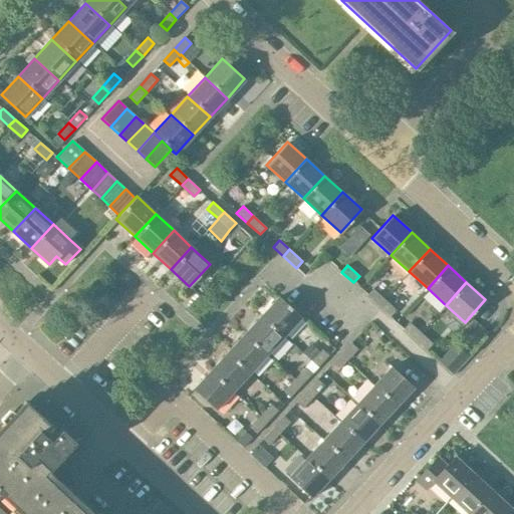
[(377,305),(383,299),(373,289),(367,295),(377,305)]
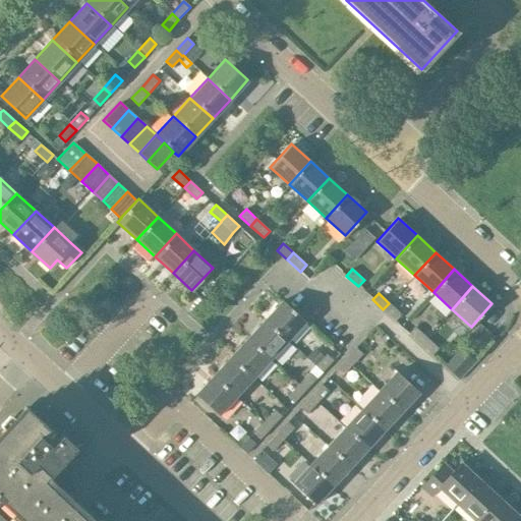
[(265,319),(288,341),(305,322),(282,300),(265,319)]
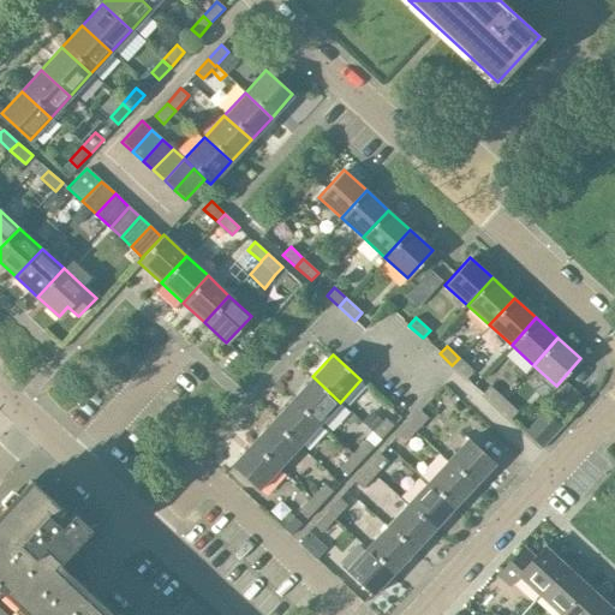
[(473,371),(459,358),(452,365),(466,378),(473,371)]
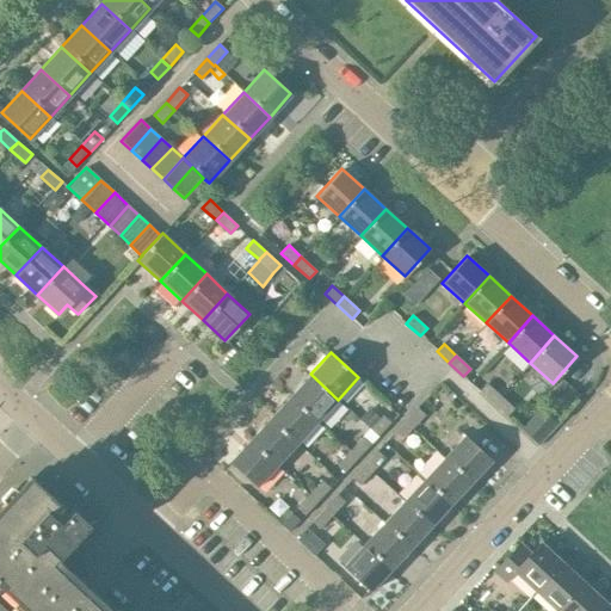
[(310,374),(290,396),(318,421),(338,400),(310,374)]
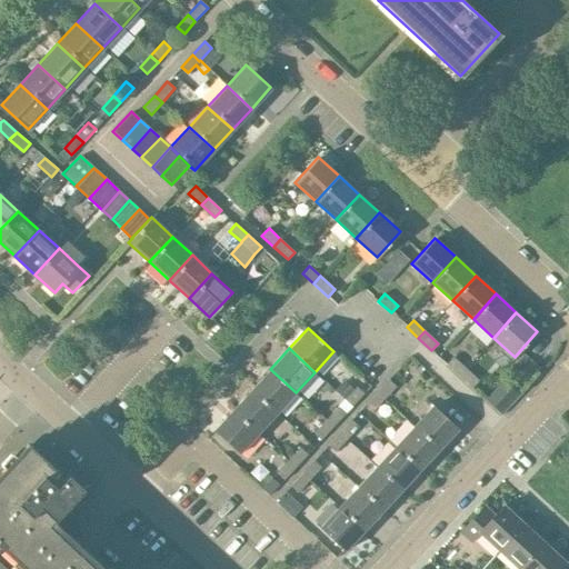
[(459,376),(466,368),(453,357),(447,365),(459,376)]
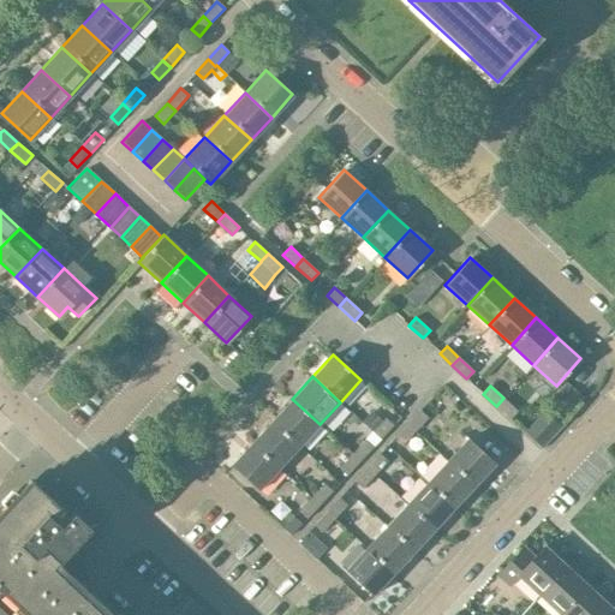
[(503,398),(496,406),(511,419),(518,411),(505,399),(503,398)]
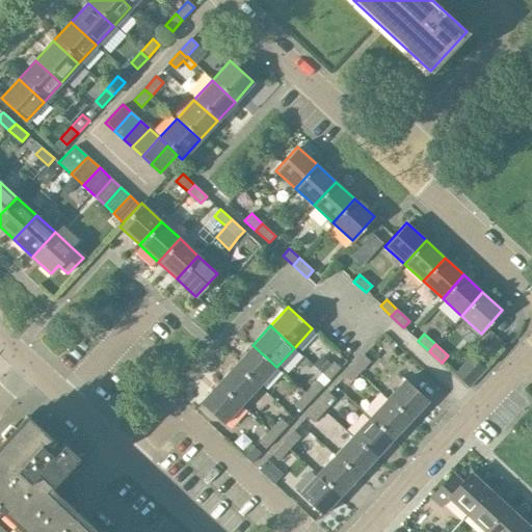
[(253,345),(235,364),(259,386),(276,367),(253,345)]
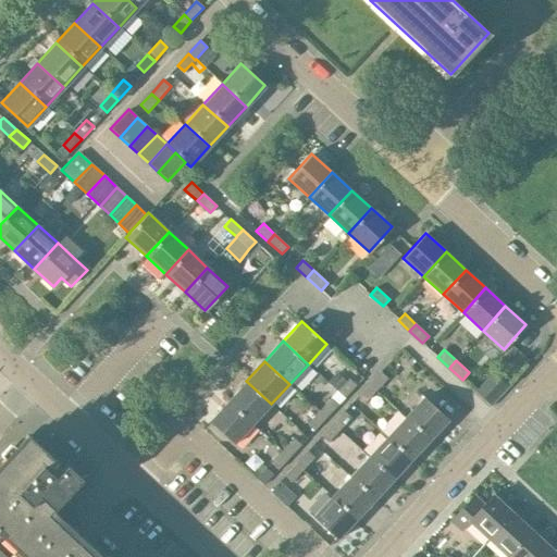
[(369,384),(376,391),(387,379),(380,372),(369,384)]
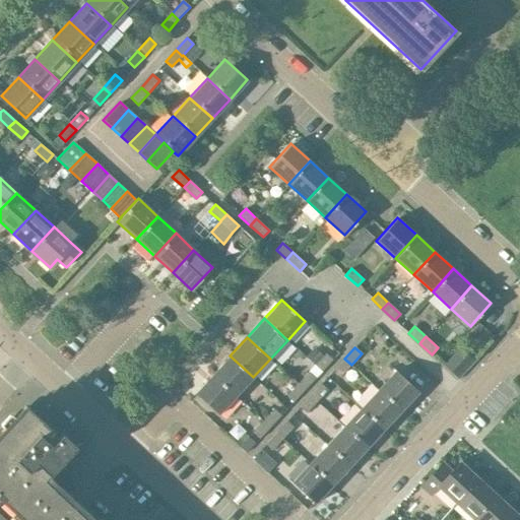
[(460,348),(445,366),(456,377),(472,360),(460,348)]
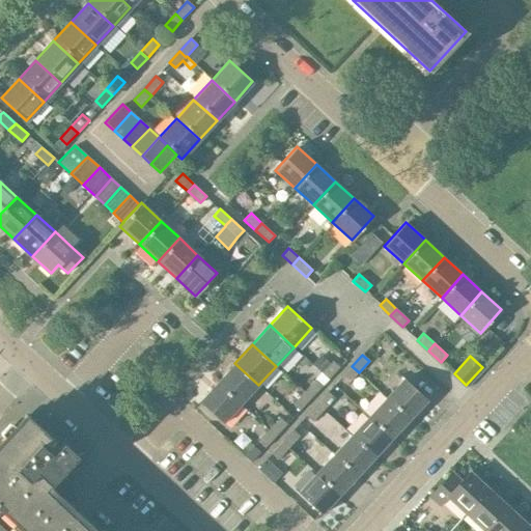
[(339,367),(333,361),(322,373),(329,380),(339,367)]
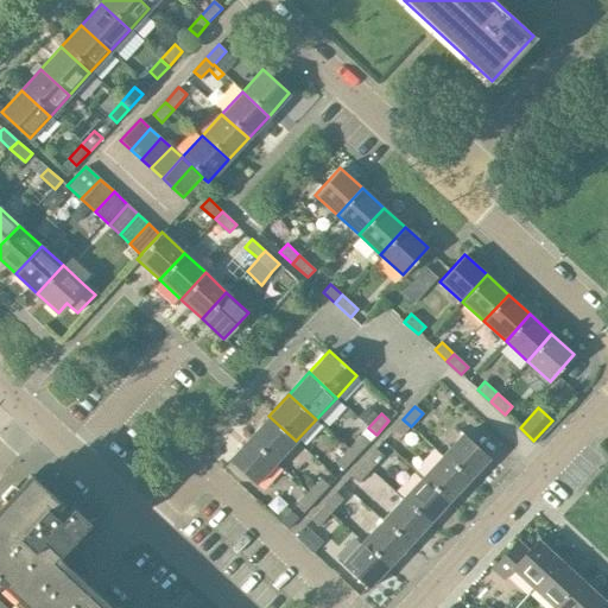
[(268,416),(249,437),(277,462),(296,441),(268,416)]
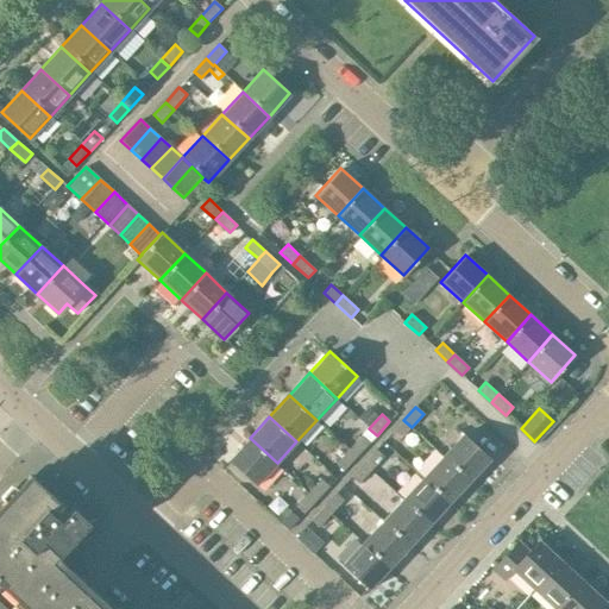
[(412,427),(403,420),(390,434),(399,441),(412,427)]
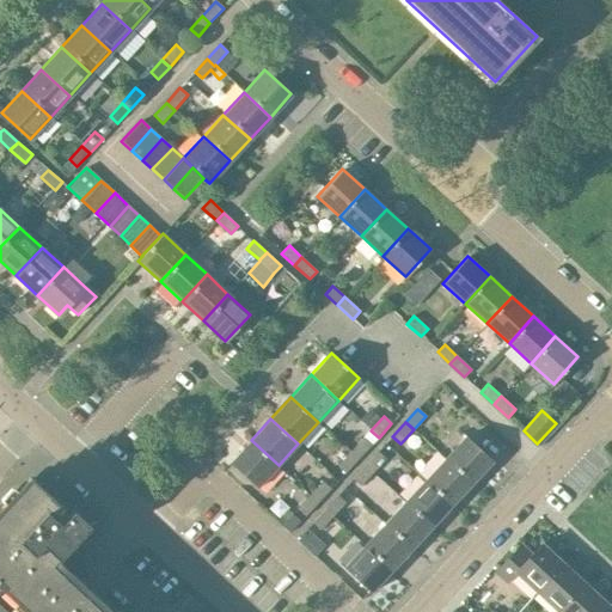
[(465,435),(445,458),(471,483),(493,460),(465,435)]
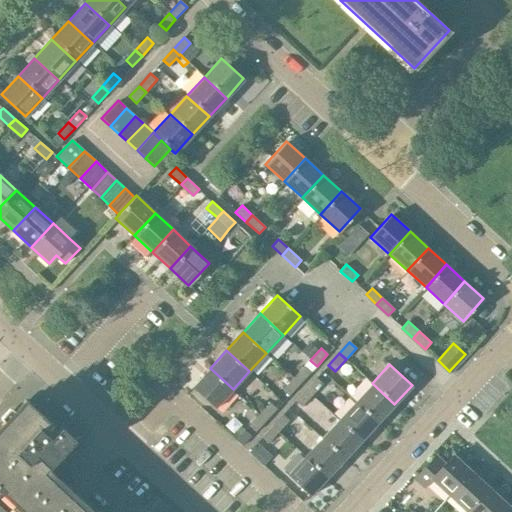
[(303,366),(293,377),(300,384),(311,373),(303,366)]
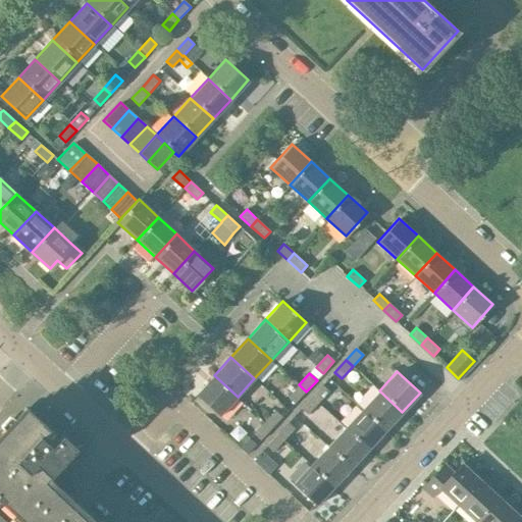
[(238,397),(214,375),(196,395),(219,416),(238,397)]
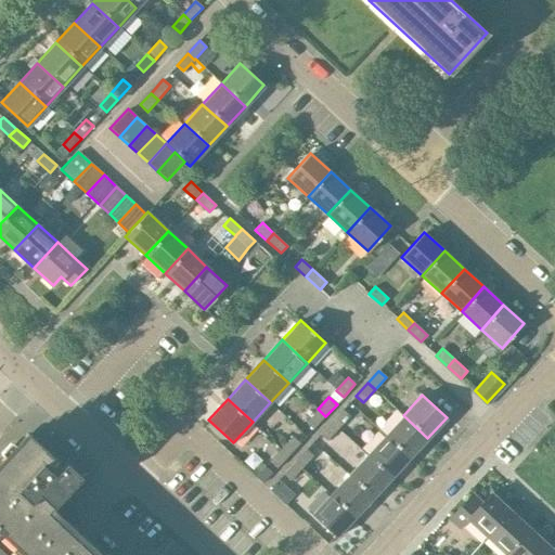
[(325,416),(318,409),(306,422),(313,429),(325,416)]
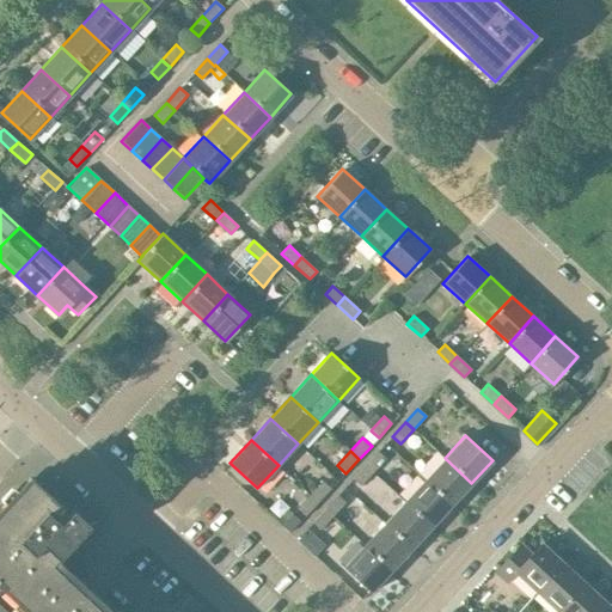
[(378,452),(366,465),(374,473),(374,472),(381,479),(389,471),(381,464),(386,459),(378,452)]
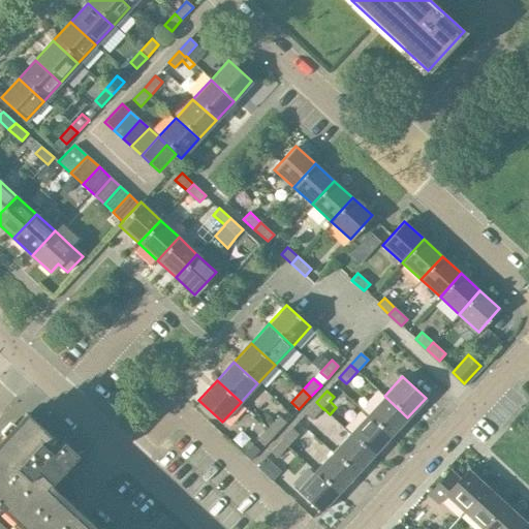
[(384,396),(367,414),(391,436),(407,417),(384,396)]
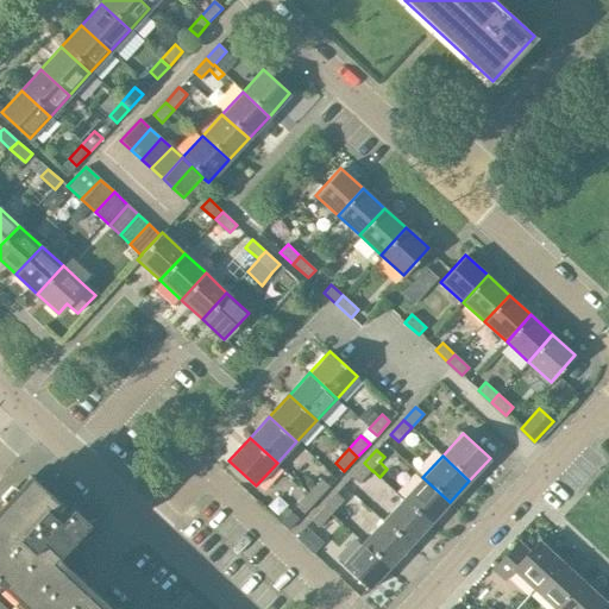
[(372,471),(364,463),(351,477),(359,484),(372,471)]
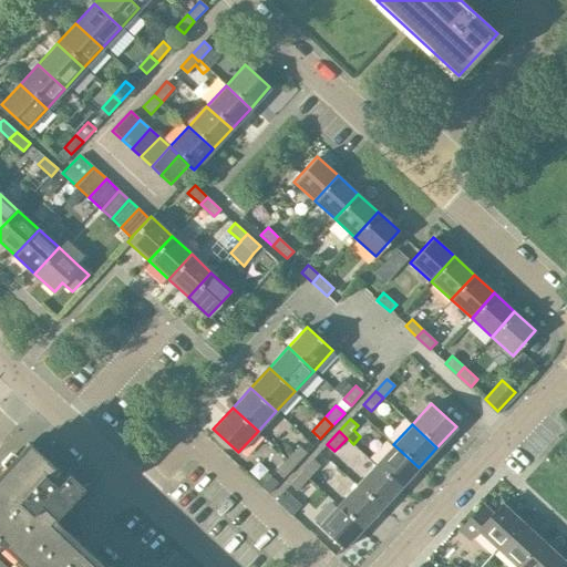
[(0,566),(8,566),(0,559),(0,549),(4,545),(29,566),(96,566),(50,524),(84,486),(69,472),(64,476),(29,443),(0,474),(0,566)]
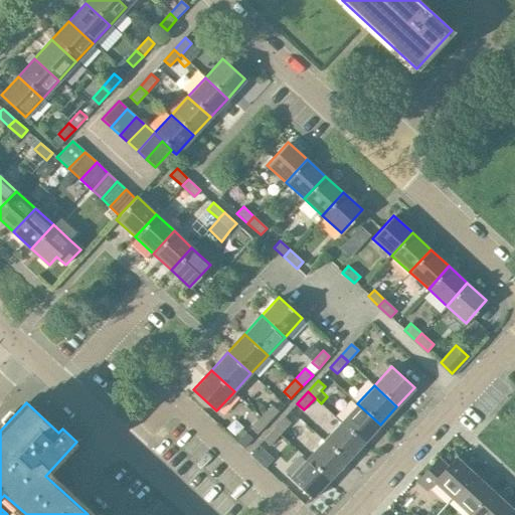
[(357,403),(340,421),(363,443),(380,424),(357,403)]
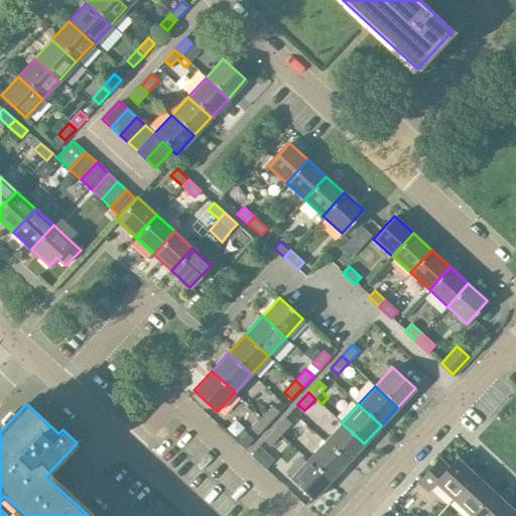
[(272,406),(262,417),(268,423),(279,412),(272,406)]
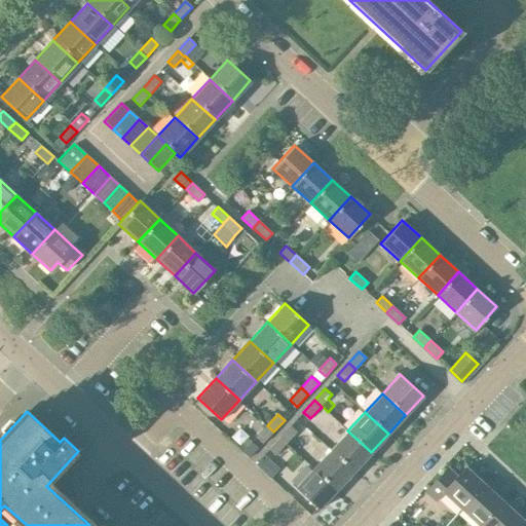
[(273,431),(267,425),(256,438),(263,444),(273,431)]
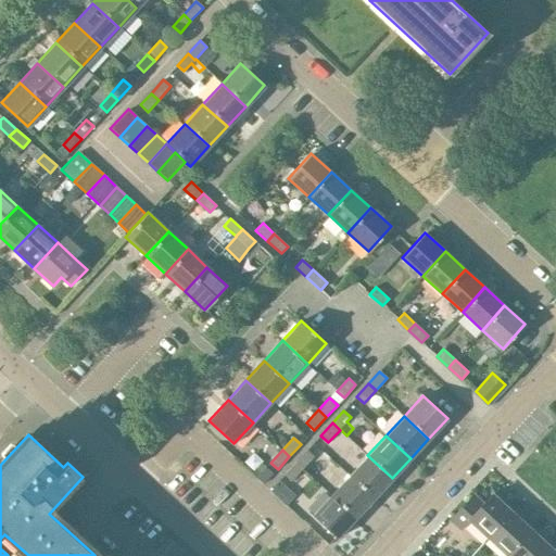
[(295,463),(303,469),(314,457),(307,450),(295,463)]
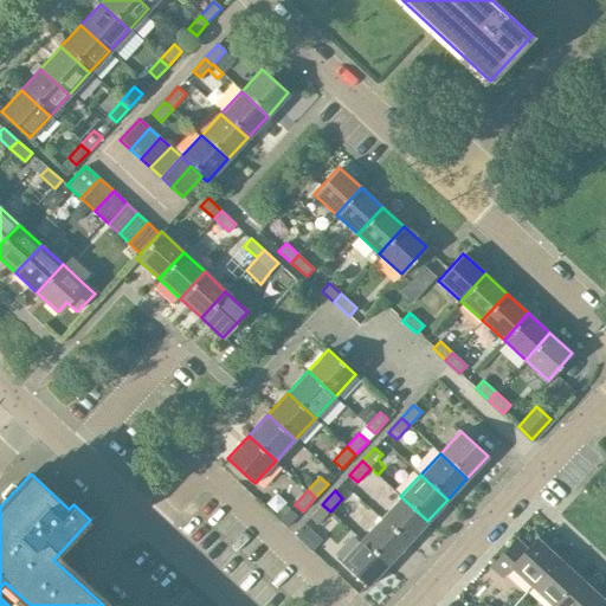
[(400,496),(381,517),(408,542),(427,521),(400,496)]
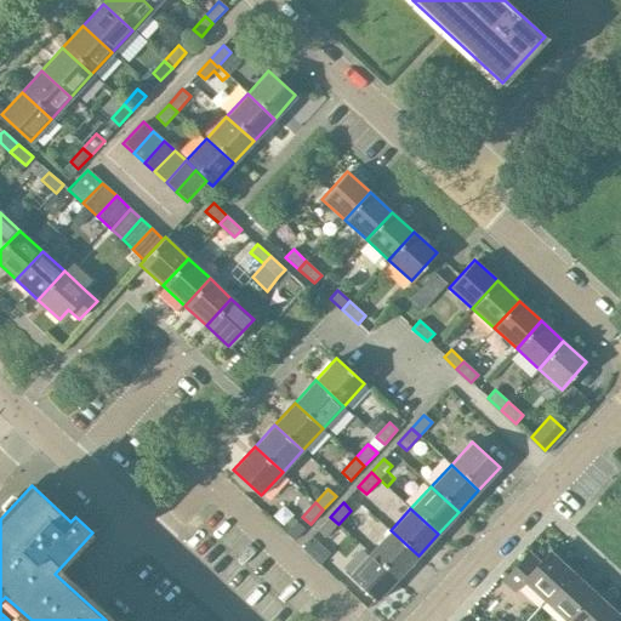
[(325,537),(339,524),(330,517),(317,530),(325,537)]
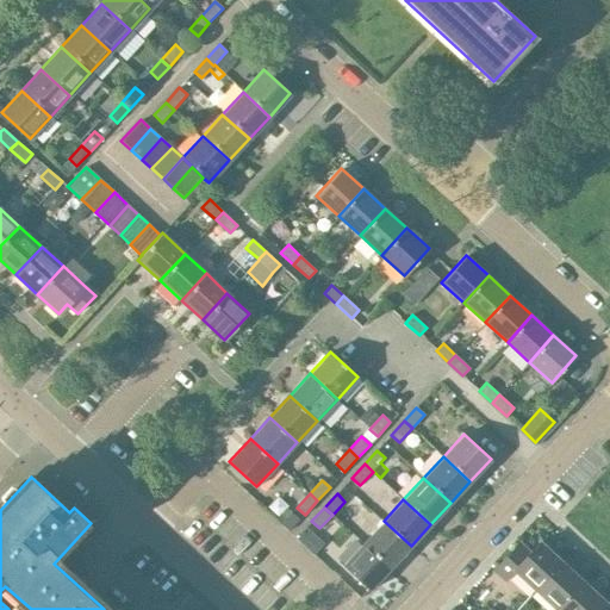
[(292,512),(280,524),(288,531),(300,520),(292,512)]
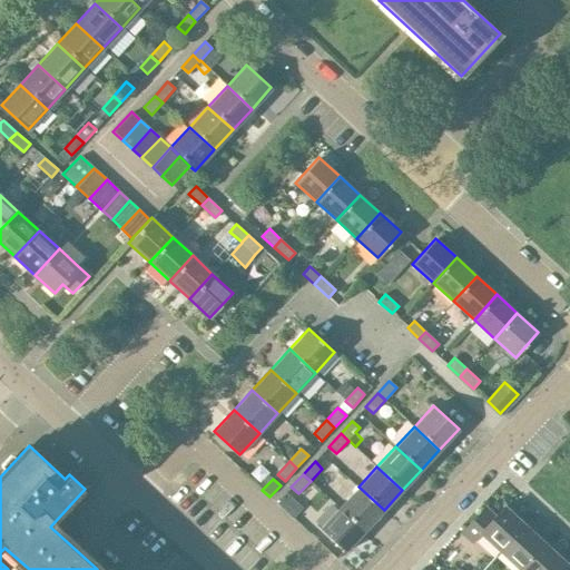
[(359,487),(340,507),(365,530),(384,510),(359,487)]
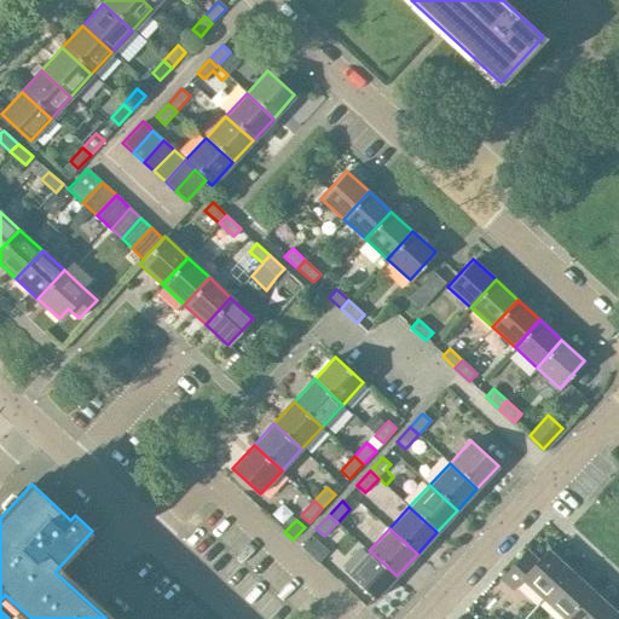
[(547,597),(573,570),(549,548),(539,559),(528,548),(501,577),(513,588),(524,576),(547,597)]
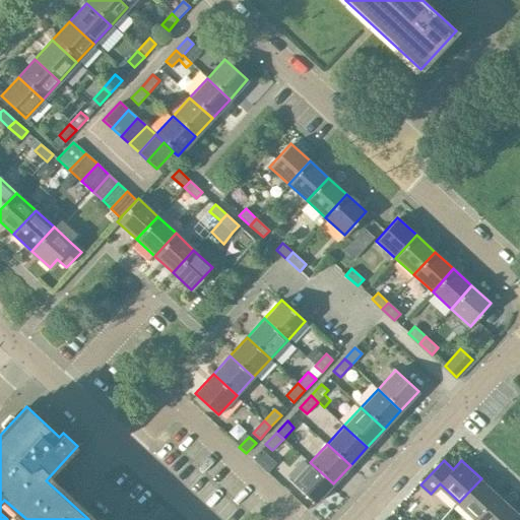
[(333,483),(310,462),(293,481),(316,503),(333,483)]
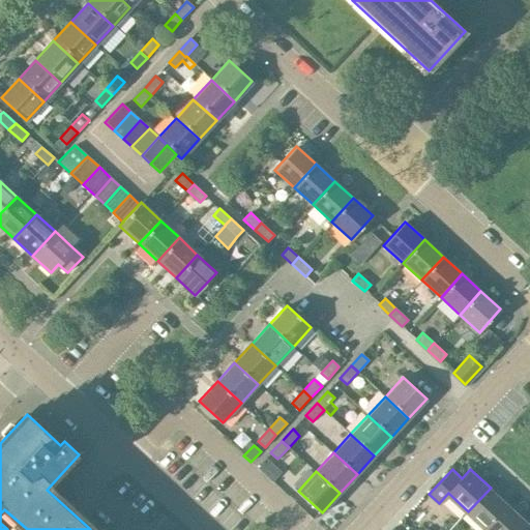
[(468,511),(488,529),(509,505),(491,488),(468,511)]
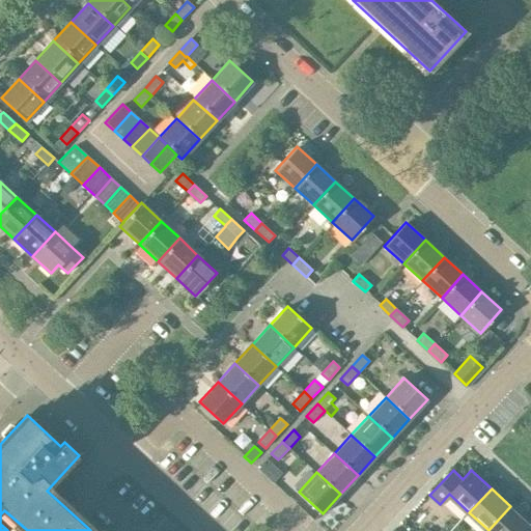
[(488,530),(522,530),(529,524),(510,506),(488,530)]
